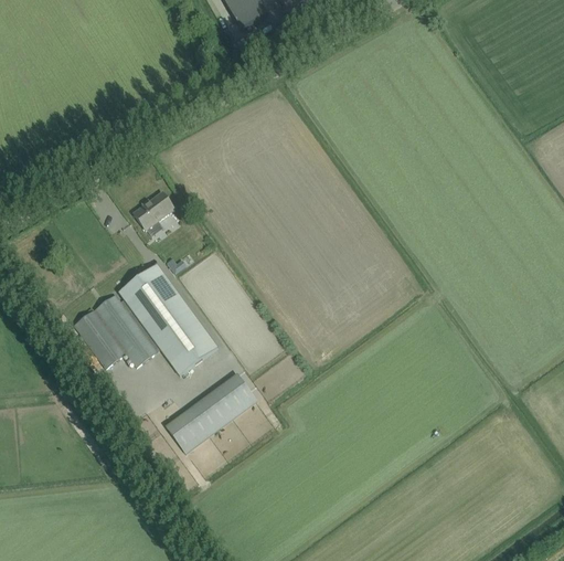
[(267,12),(259,0),(223,0),(241,28),(267,12)]
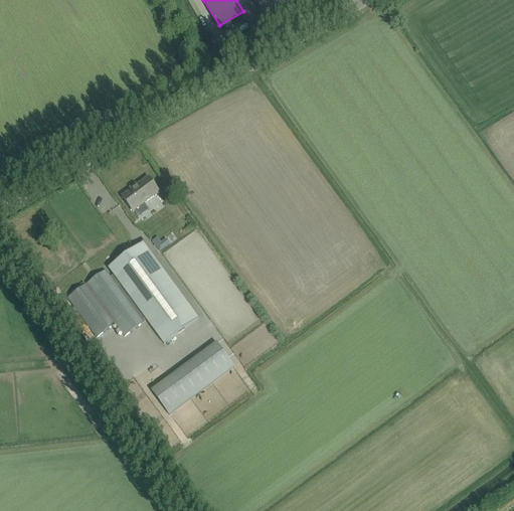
[(121,193),(132,208),(158,189),(147,174),(121,193)]
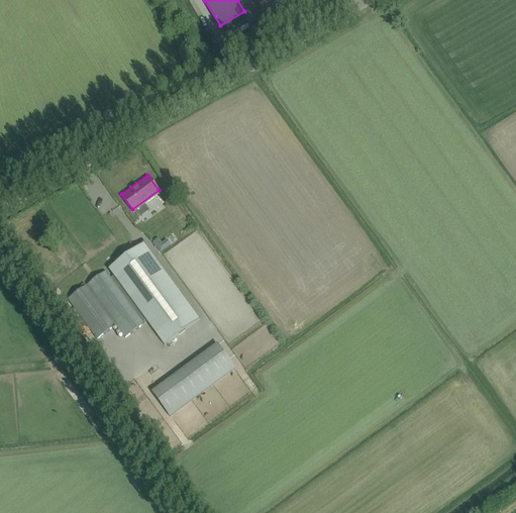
[(158,235),(152,238),(160,248),(165,245),(158,235)]
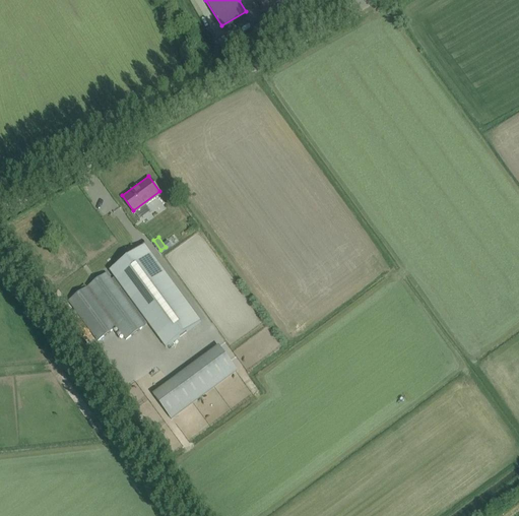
[(143,242),(109,267),(165,343),(200,318),(143,242)]
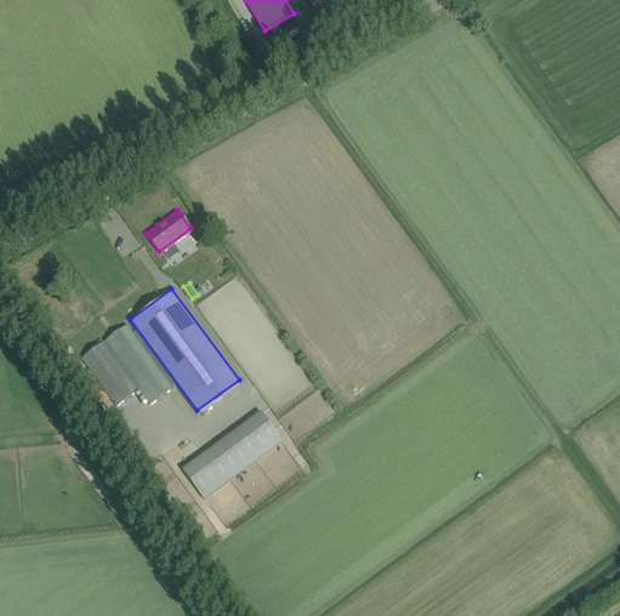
[(126,323),(81,355),(115,403),(138,386),(149,401),(172,385),(126,323)]
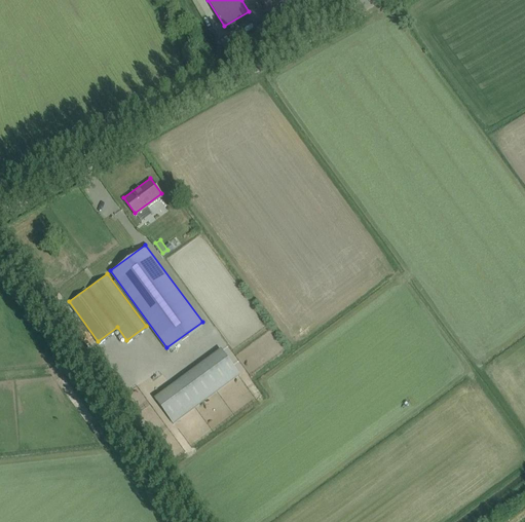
[(238,372),(220,346),(154,396),(172,420),(238,372)]
